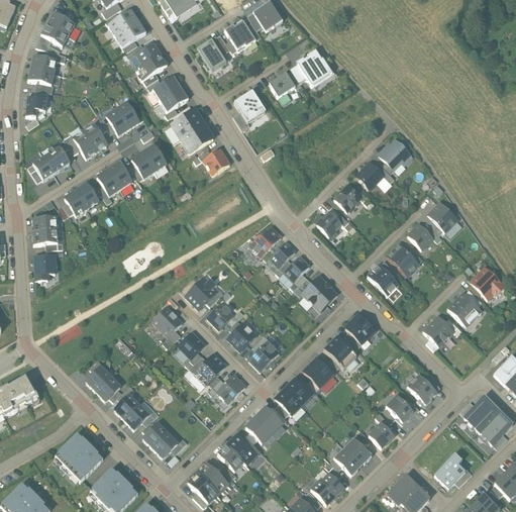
[(0,0),(0,23),(7,26),(12,14),(16,6),(9,3),(10,1),(8,0),(0,0)]
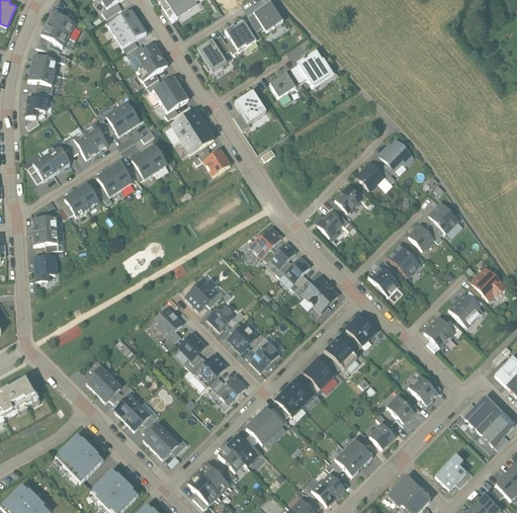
[(174,10),(167,0),(160,0),(169,13),(174,10)]
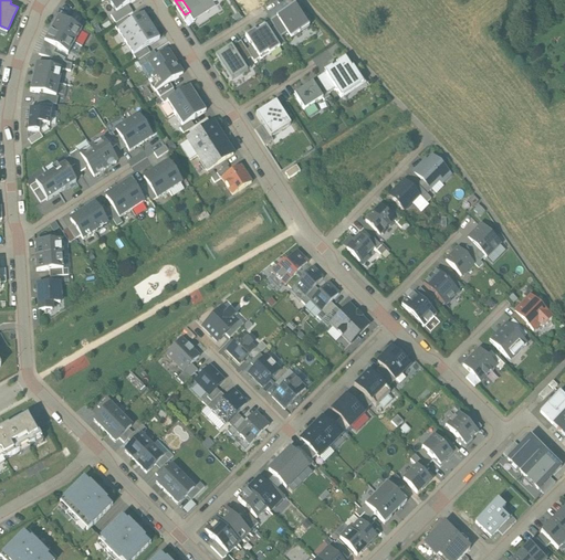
[(182,0),(190,11),(194,17),(216,2),(215,0),(182,0)]
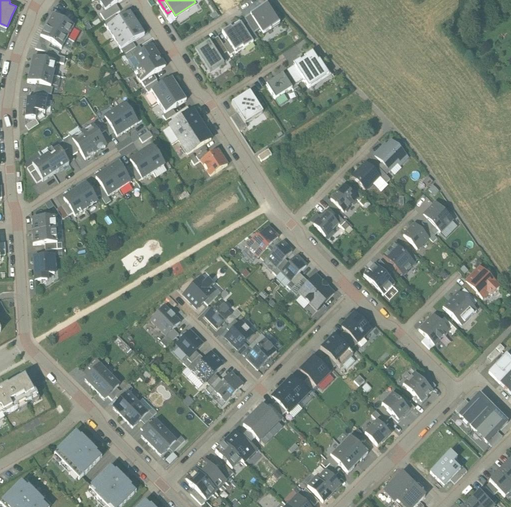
[(250,11),(260,26),(264,31),(280,21),(267,0),(250,11)]
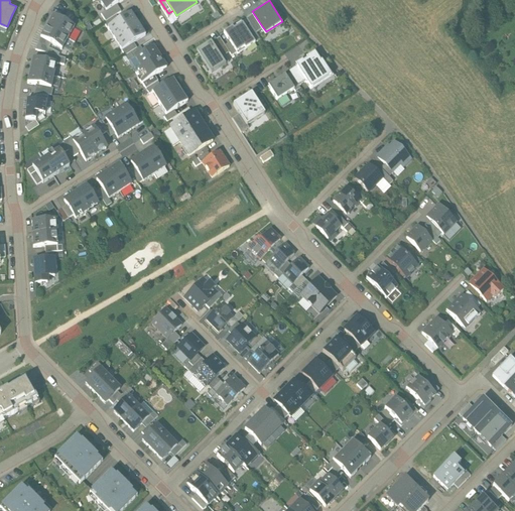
[(102,10),(106,17),(122,7),(117,1),(107,7),(107,6),(102,10)]
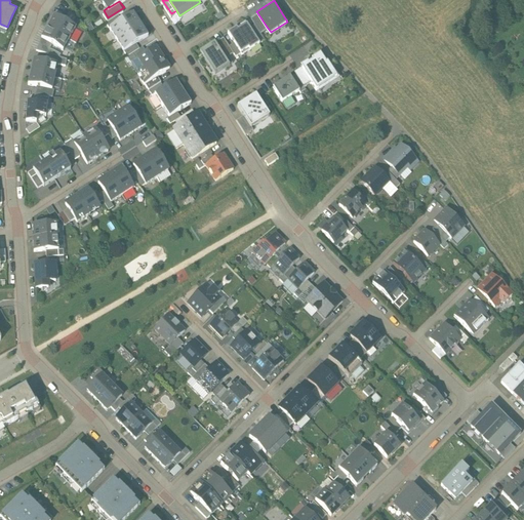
[(110,24),(117,35),(142,20),(134,8),(122,16),(110,24)]
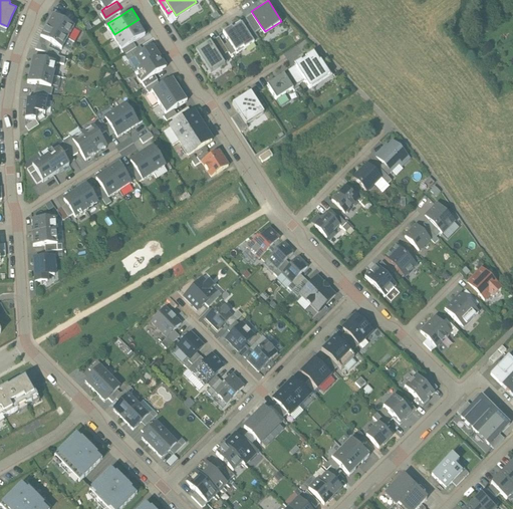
[(104,18),(107,23),(119,16),(116,11),(104,18)]
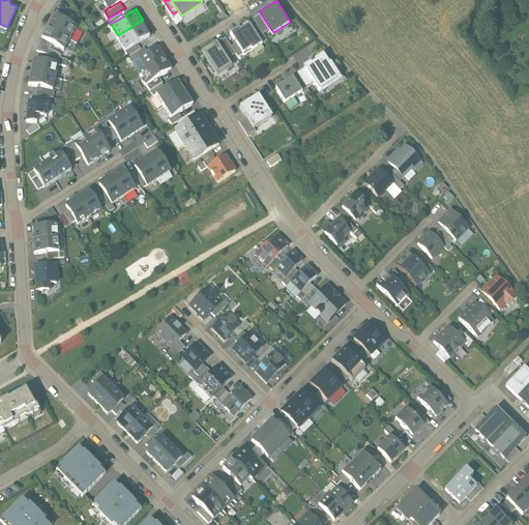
[(258,21),(264,30),(269,27),(259,11),(254,15),(258,21)]
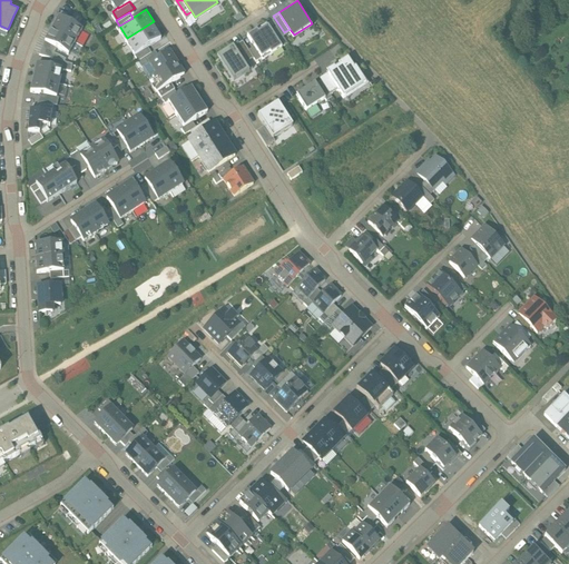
[(56,17),(51,25),(76,39),(82,27),(59,13),(57,18),(56,17)]
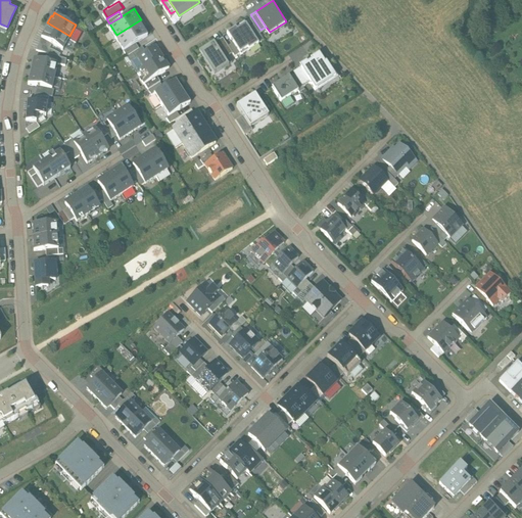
[(241,51),(259,40),(249,25),(245,17),(228,29),(234,39),(240,49),(241,51)]
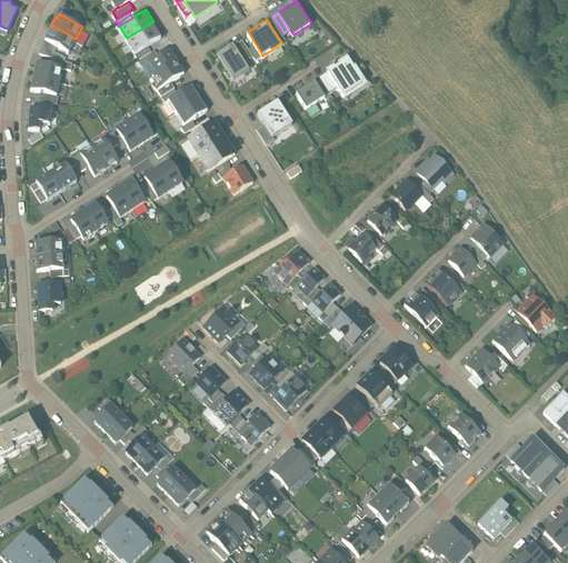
[(127,38),(135,51),(148,42),(161,34),(153,21),(127,38)]
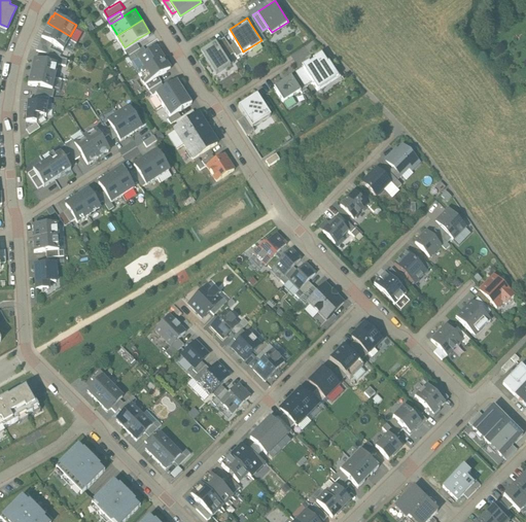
[(251,25),(261,40),(267,37),(263,30),(256,21),(251,25)]
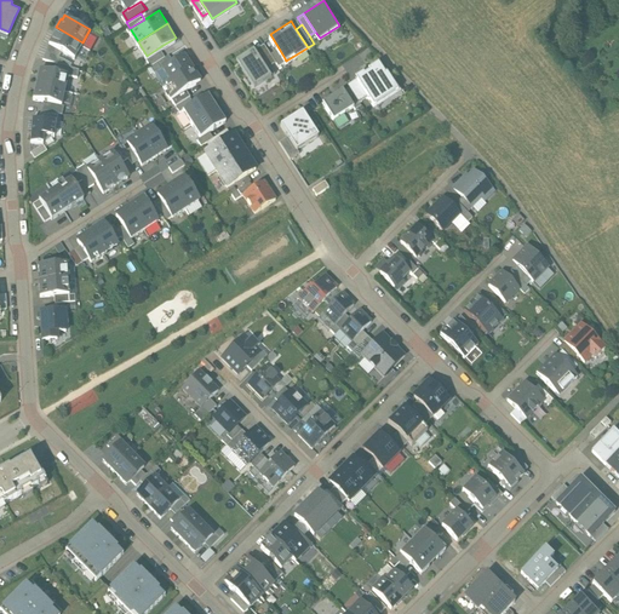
[(75,56),(82,42),(56,27),(51,35),(52,36),(50,41),(61,47),(75,56)]
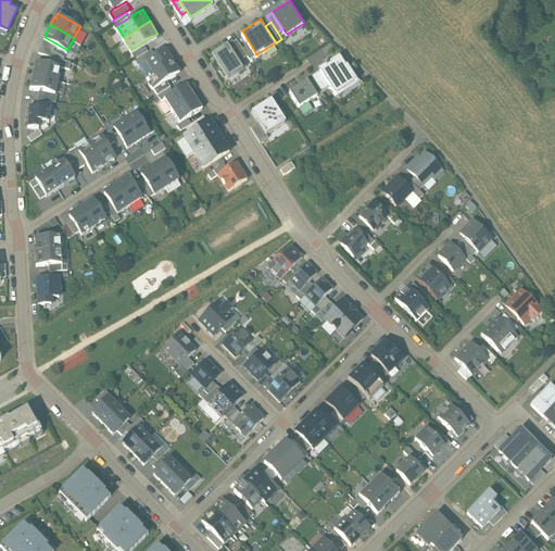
[(54,42),(45,37),(43,36),(39,50),(52,53),(63,57),(64,54),(57,49),(53,49),(54,42)]
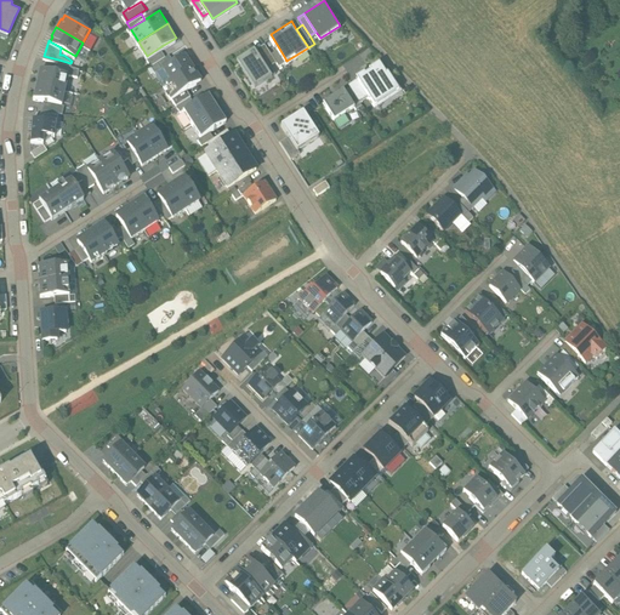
[(237,56),(255,85),(272,74),(272,73),(276,70),(271,62),(277,58),(272,50),(265,40),(255,46),(255,45),(237,56)]
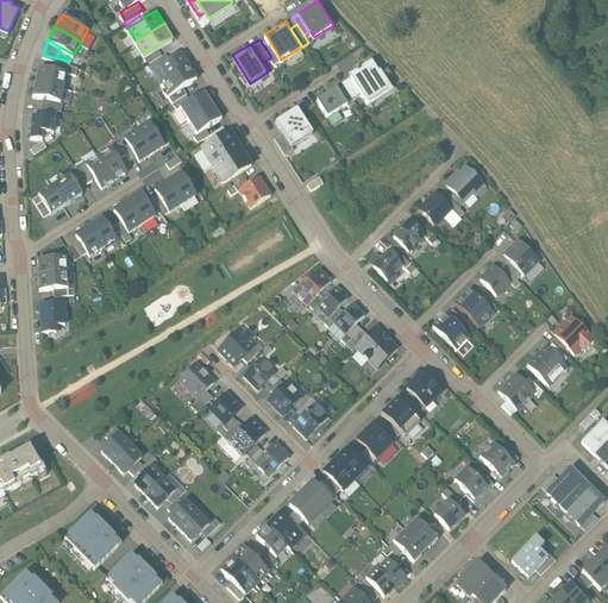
[(144,55),(149,61),(162,51),(158,45),(144,55)]
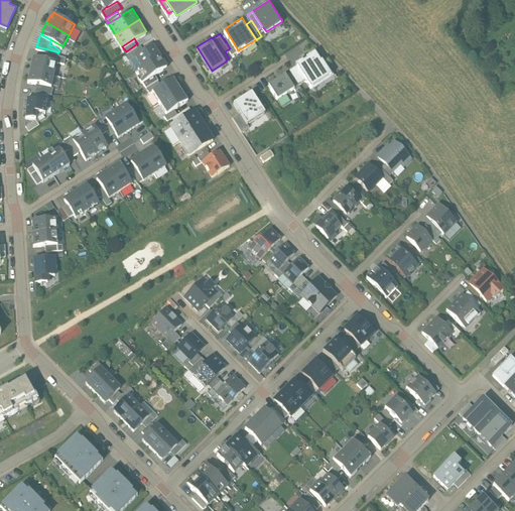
[(237,48),(231,38),(226,41),(230,48),(232,51),(237,48)]
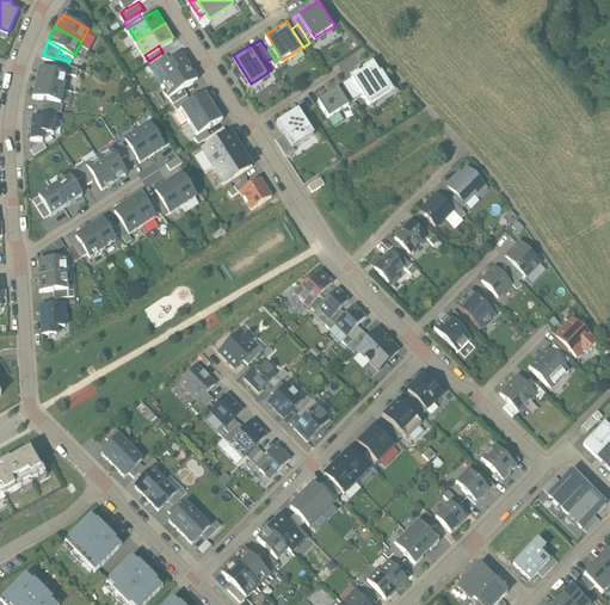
[(153,67),(171,55),(167,49),(149,61),(153,67)]
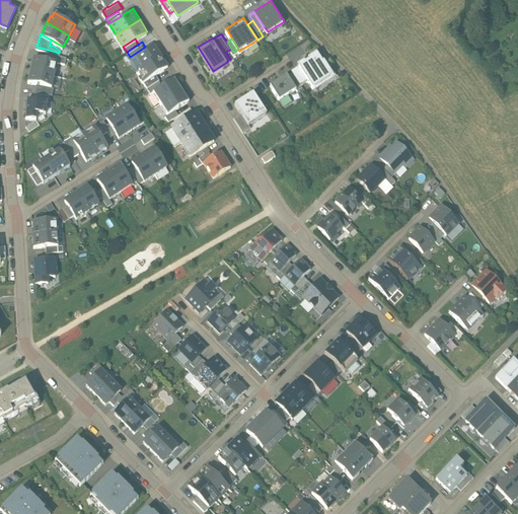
[(144,64),(161,53),(154,43),(137,54),(144,64)]
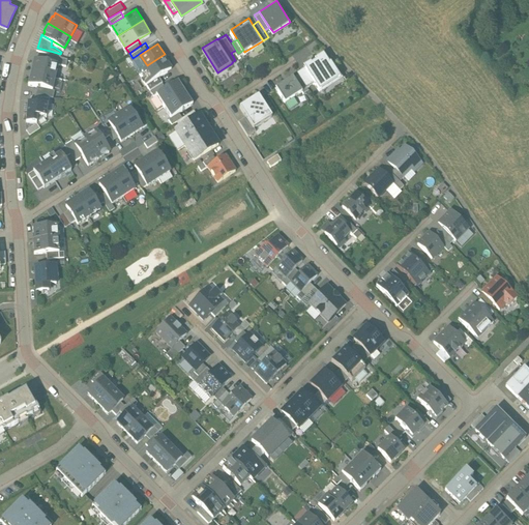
[(303,62),(305,64),(315,80),(320,87),(341,74),(331,58),(329,59),(324,50),(316,55),(317,56),(312,59),(311,58),(303,62)]
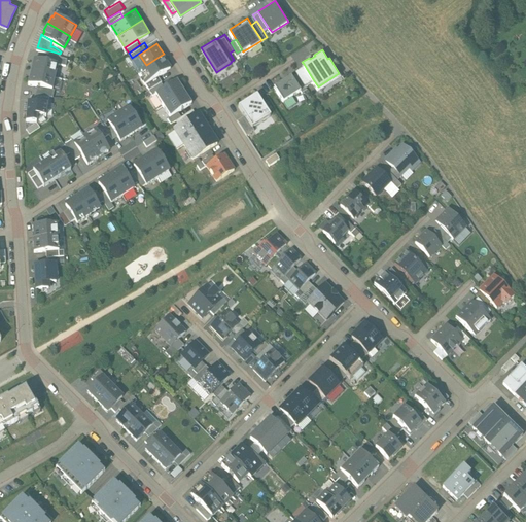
[(60,54),(49,50),(48,59),(59,61),(66,63),(68,56),(60,54)]
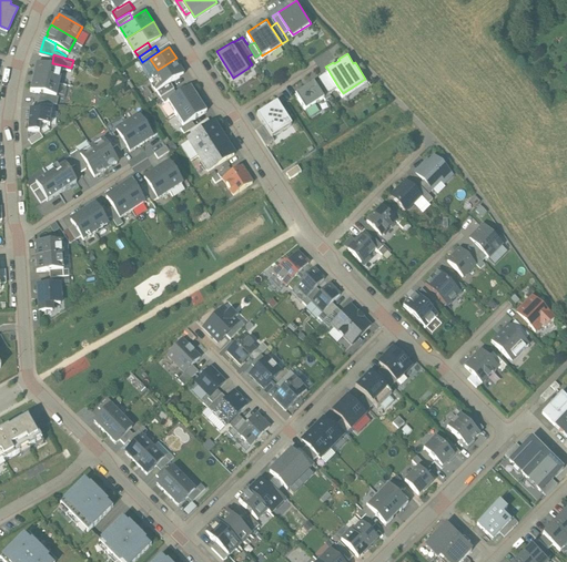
[(158,87),(171,79),(184,70),(176,58),(158,70),(150,74),(158,87)]
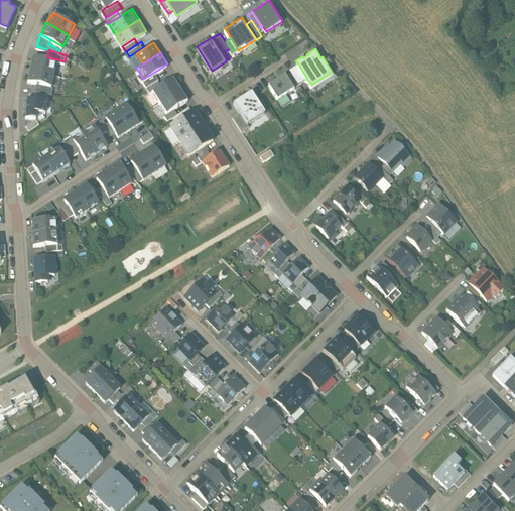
[(30,62),(29,67),(54,73),(57,59),(47,57),(33,54),(32,62),(30,62)]
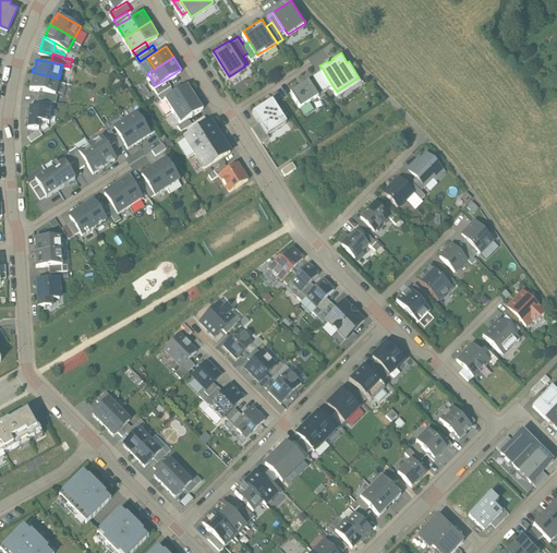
[(324,88),(331,84),(322,68),(314,72),(315,74),(324,88)]
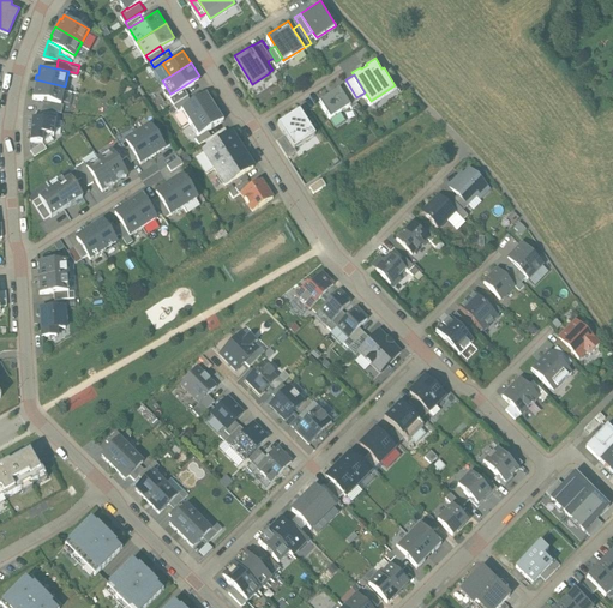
[(61,101),(65,86),(35,79),(34,85),(35,85),(34,95),(43,97),(61,101)]
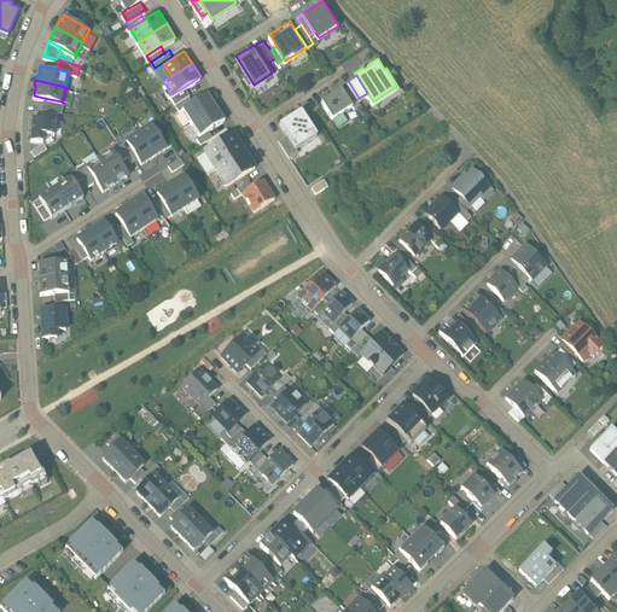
[(361,100),(359,98),(349,82),(343,86),(353,103),(355,104),(361,100)]
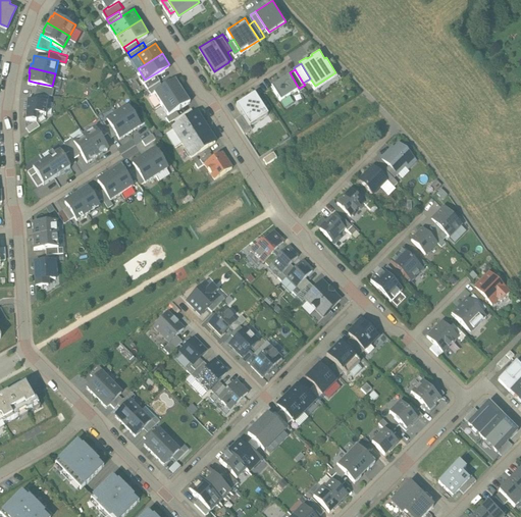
[(289,71),(272,83),(281,97),(298,87),(290,72),(289,71)]
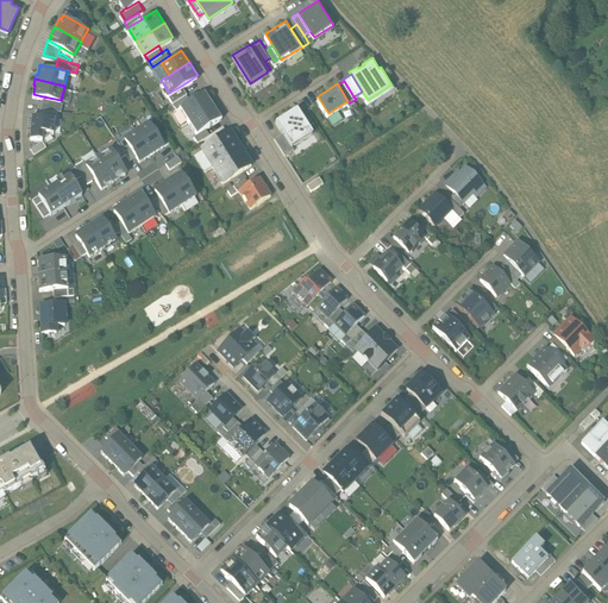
[(173,99),(187,90),(183,85),(169,93),(173,99)]
